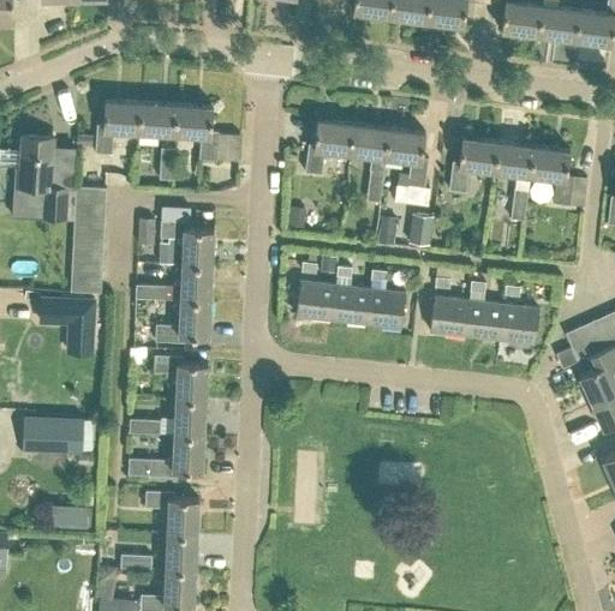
[(0,0),(0,21),(12,22),(12,0),(0,0)]
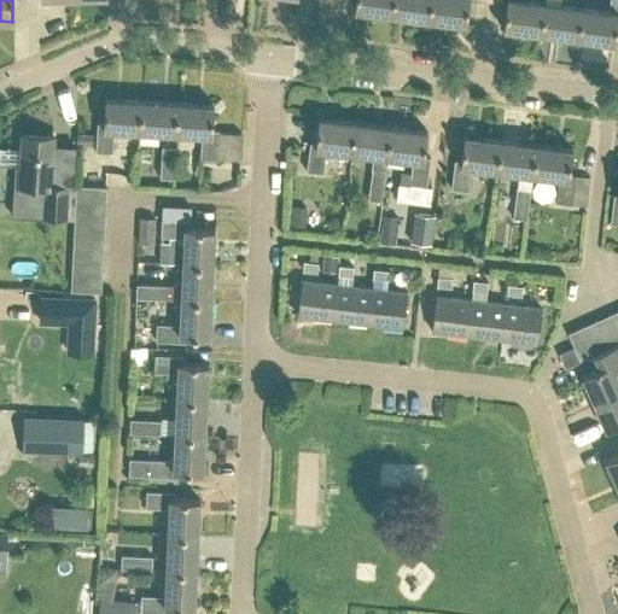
[(356,0),(355,11),(392,16),(395,0),(356,0)]
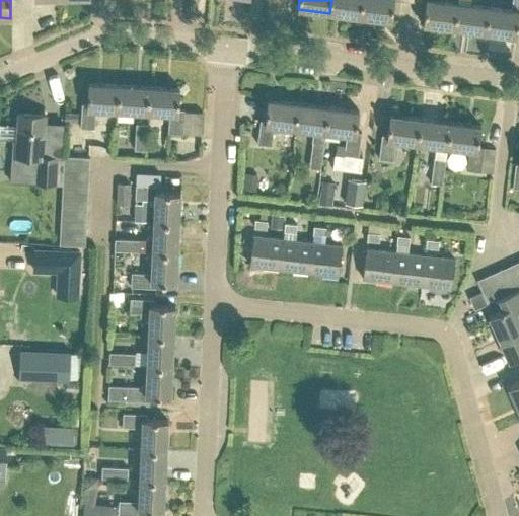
[(331,0),(329,13),(362,17),(363,0),(331,0)]
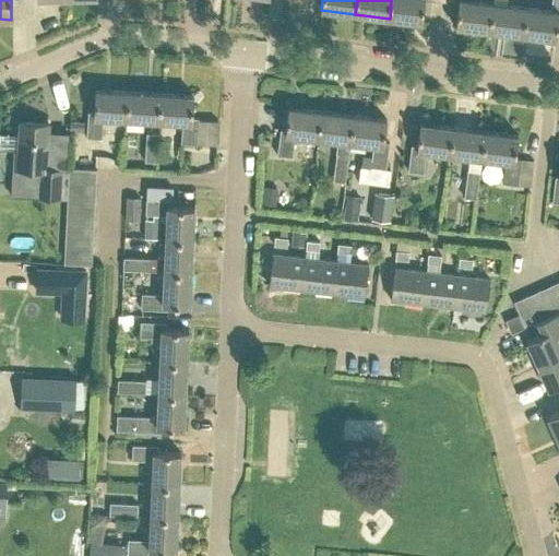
[(391,0),(390,19),(424,23),(426,0),(427,0),(431,0),(391,0)]
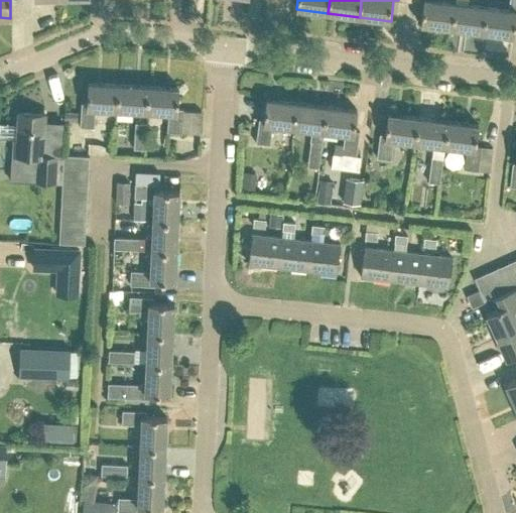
[(421,25),(453,29),(456,4),(455,4),(432,1),(431,0),(418,0),(418,3),(424,4),(421,25)]
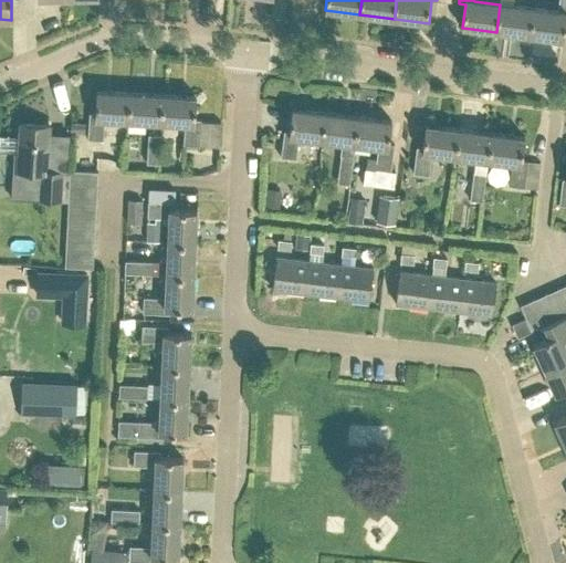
[(565,0),(559,0),(558,12),(533,9),(530,37),(563,41),(565,18),(565,0)]
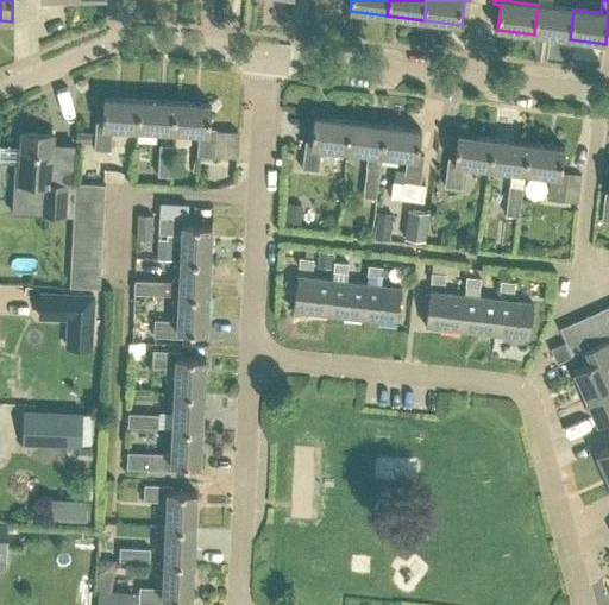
[(534,35),(570,39),(573,10),(552,6),(538,5),(534,35)]
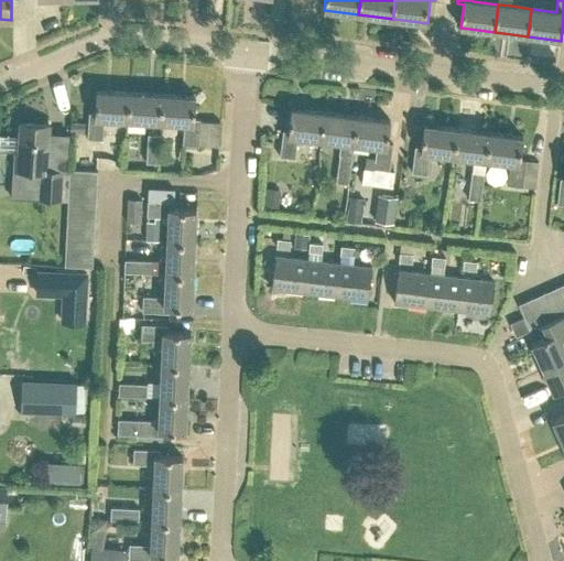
[(106,120),(129,121),(130,94),(97,92),(96,115),(90,115),(88,141),(105,142),(106,120)]
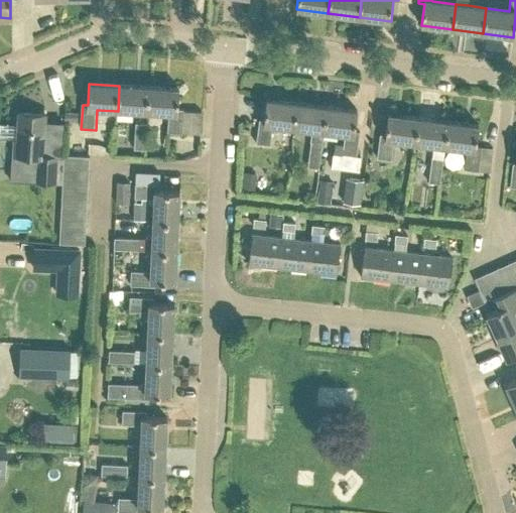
[(118,111),(148,113),(149,88),(119,86),(118,111)]
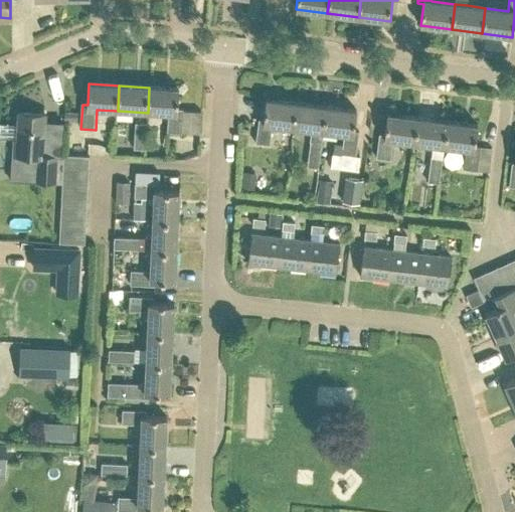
[(149,88),(148,113),(168,114),(167,134),(182,135),(183,111),(178,110),(180,90),(149,88)]
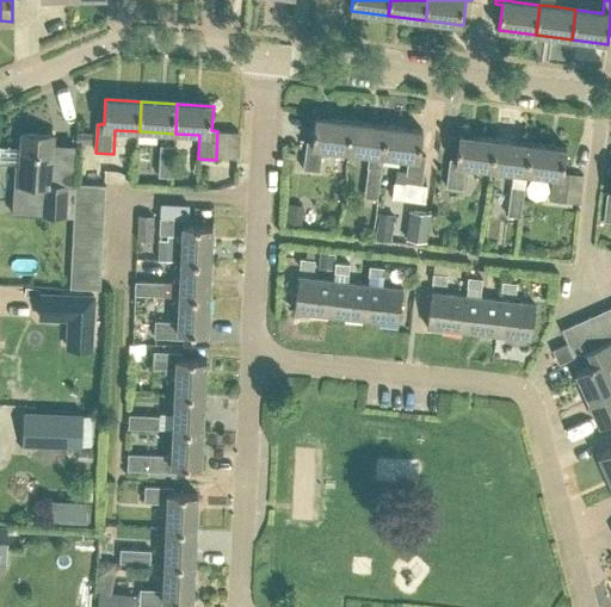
[(323,149),(347,153),(351,122),(315,118),(312,144),(306,143),(302,172),(320,174),(323,149)]
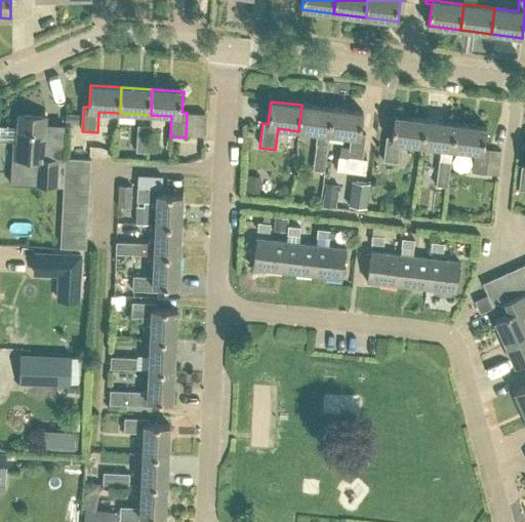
[(301,105),(298,131),(317,133),(313,171),(323,172),(324,172),(329,134),(332,109),(301,105)]
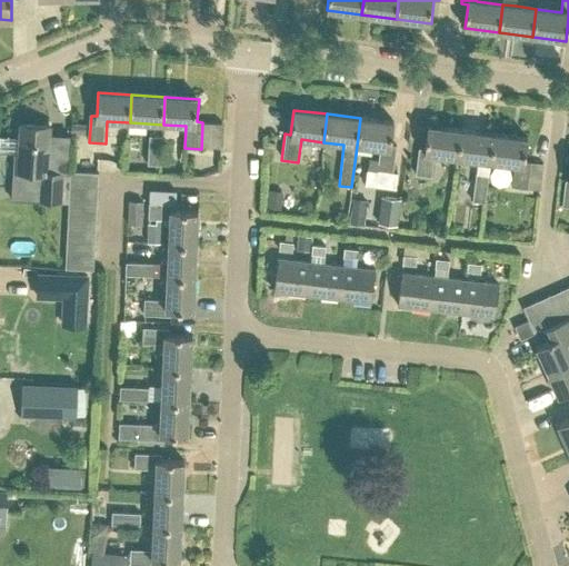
[(393,122),(360,118),(357,146),(380,149),(378,171),(393,174),(397,147),(391,147),(393,122)]
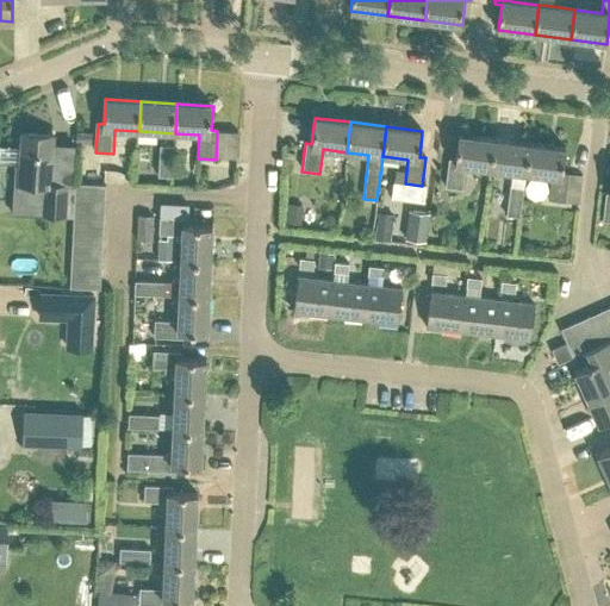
[(0,148),(0,163),(14,164),(13,183),(27,185),(26,202),(43,204),(43,216),(66,217),(67,186),(51,185),(54,136),(22,133),(20,150),(0,148)]
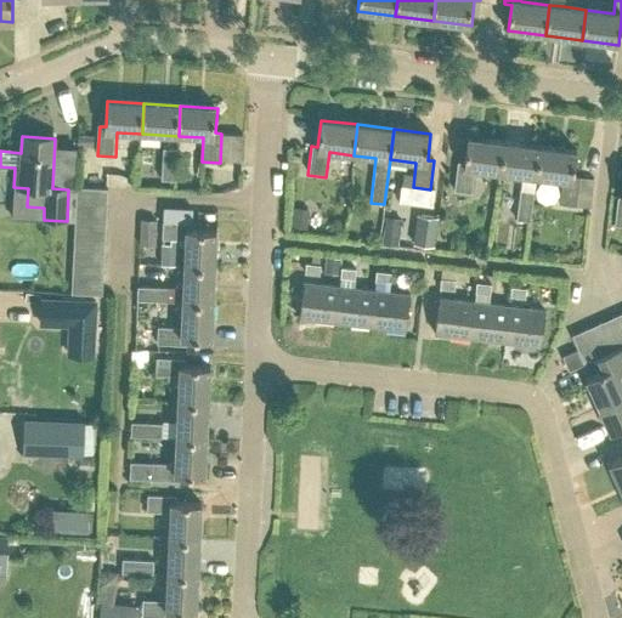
[(77,136),(75,158),(88,158),(88,151),(88,148),(92,148),(94,137),(77,136)]
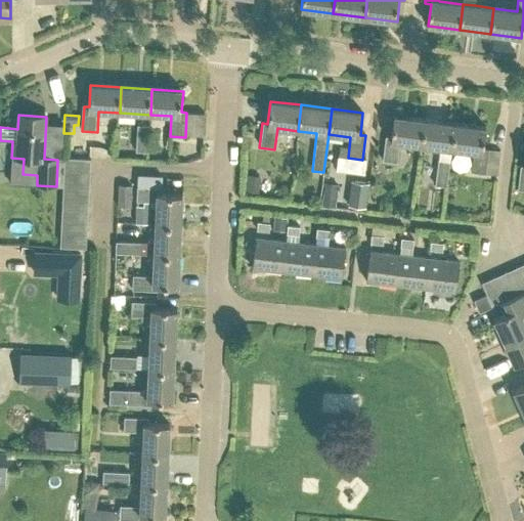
[(399,143),(421,145),(425,120),(394,116),(391,138),(386,138),(383,163),(397,164),(399,143)]
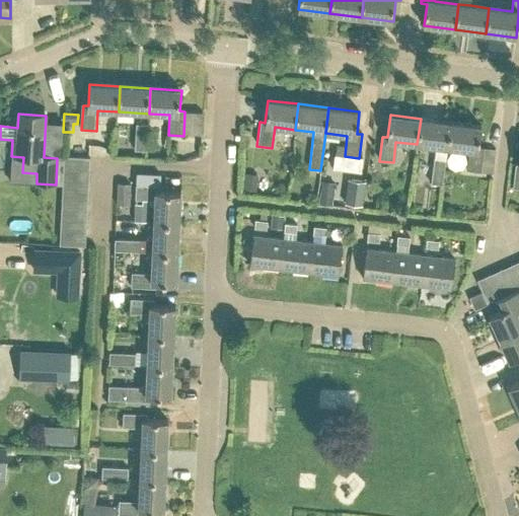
[(417,144),(447,148),(450,122),(421,119),(417,144)]
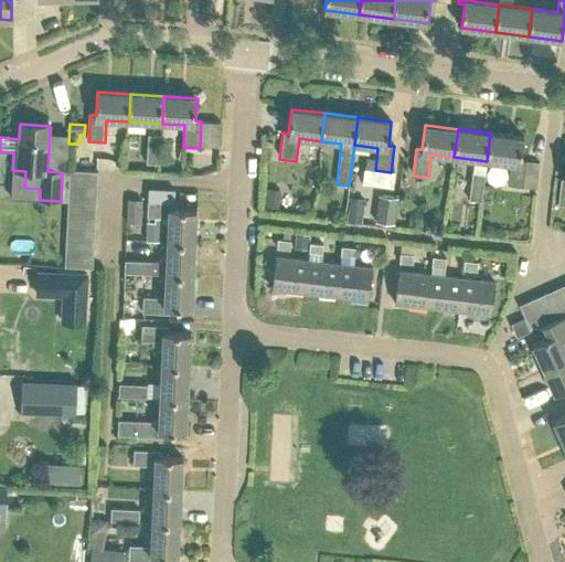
[(490,133),(487,161),(510,165),(508,187),(523,189),(526,162),(521,161),(523,137),(490,133)]
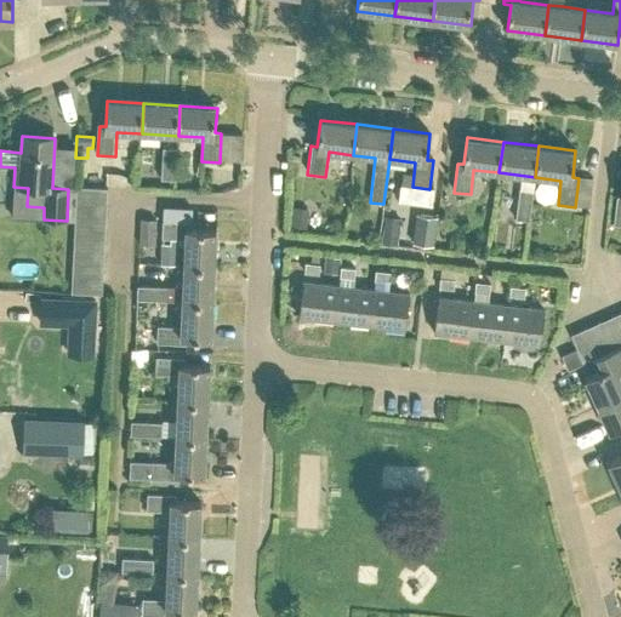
[(163,150),(160,181),(174,181),(175,150),(163,150)]
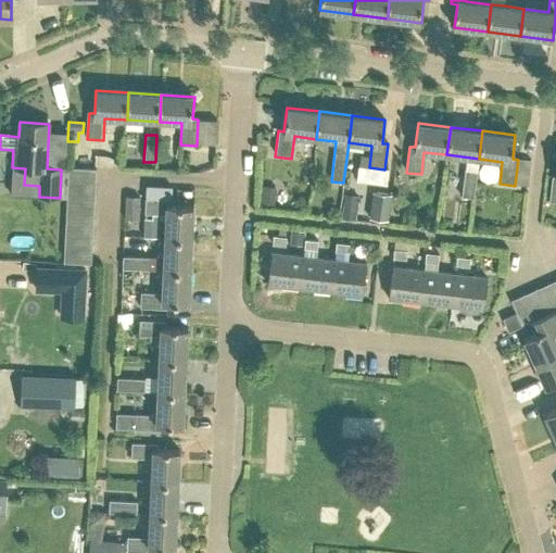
[(68,167),(67,181),(95,183),(96,168),(68,167)]
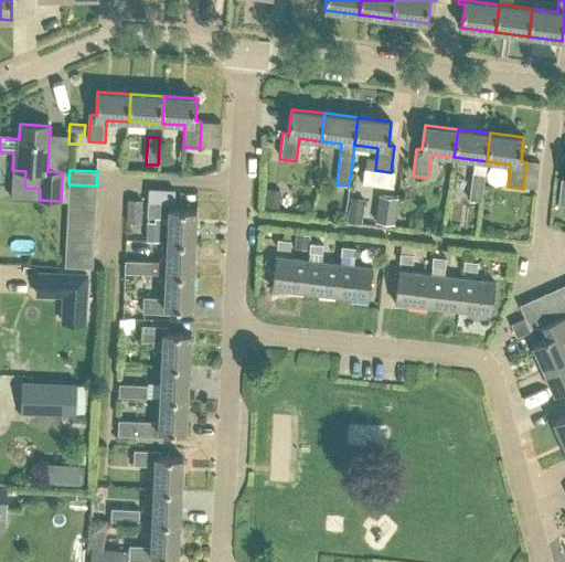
[(472,173),(469,201),(480,202),(483,176),(472,173)]
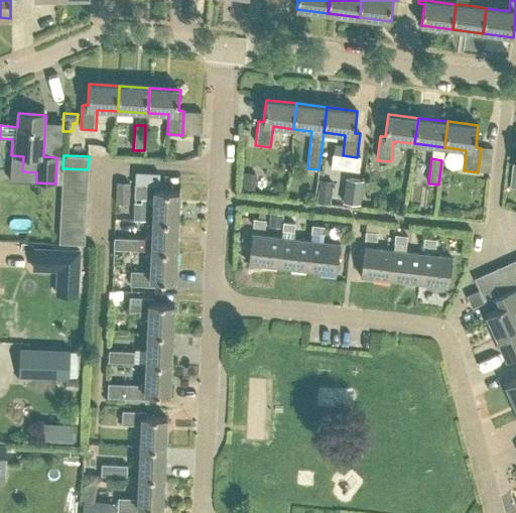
[(62,168),(62,180),(88,182),(88,169),(62,168)]
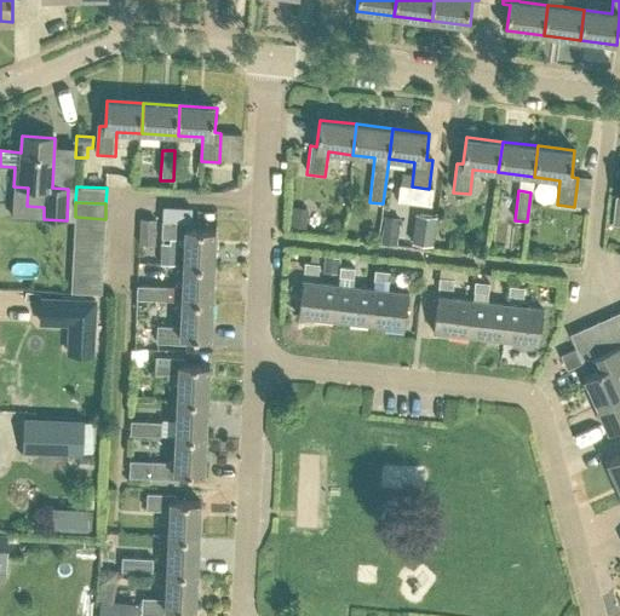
[(308,209),(290,208),(288,228),(305,229),(308,209)]
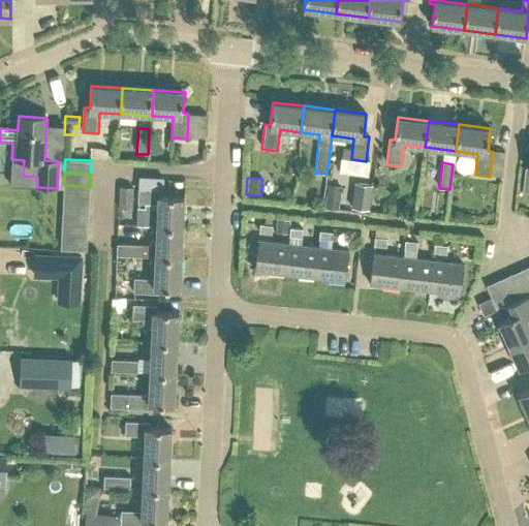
[(354,184),(351,208),(368,211),(371,186),(354,184)]
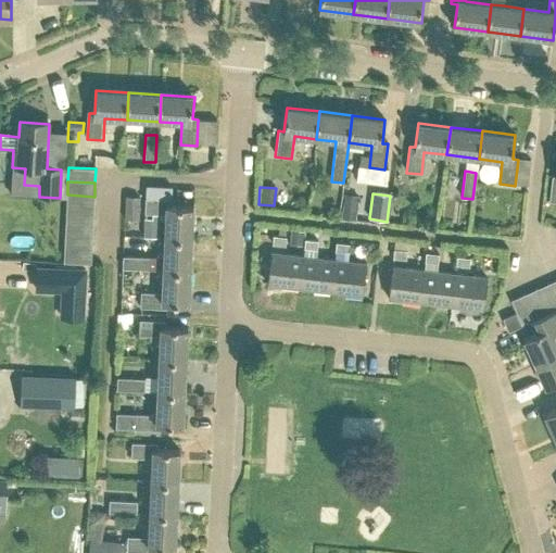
[(67,195),(66,209),(93,210),(95,197),(67,195)]
